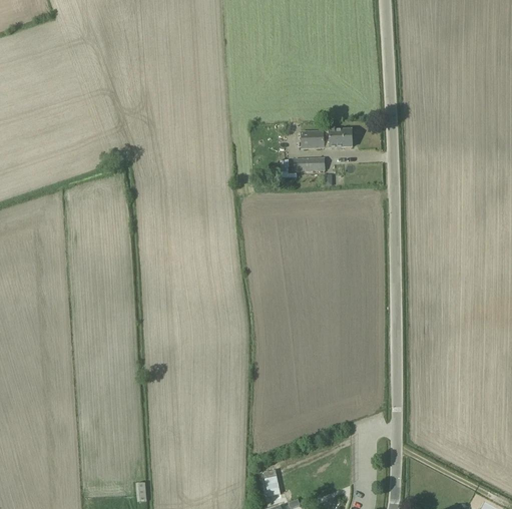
[(328,129),(323,130),(324,146),(352,145),(351,128),(328,129)]
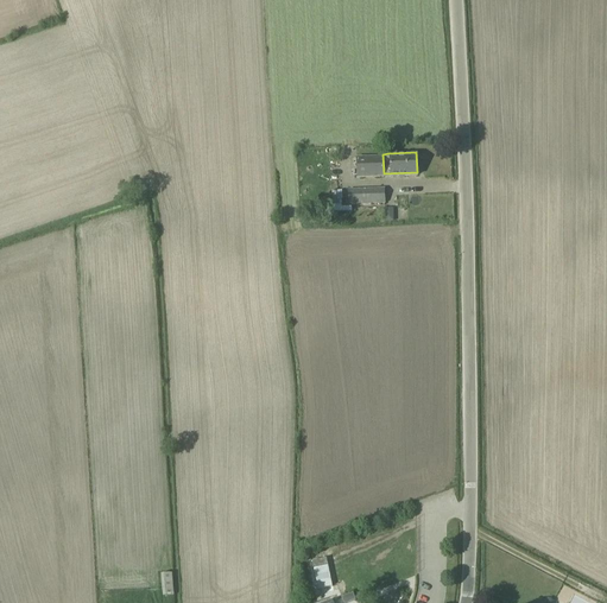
[(383,154),(356,154),(358,175),(384,173),(383,154)]
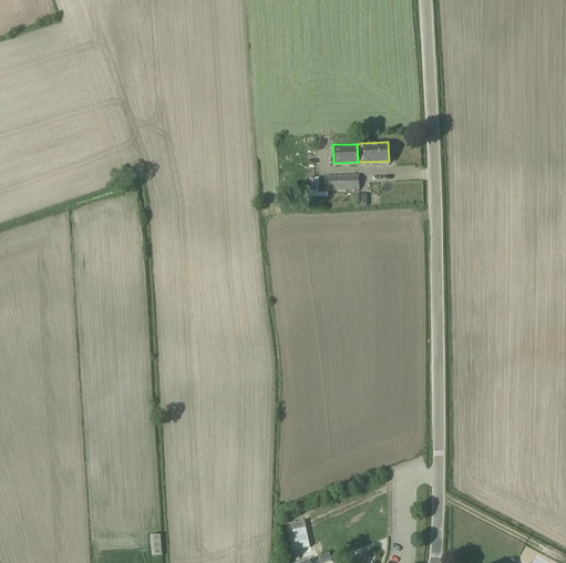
[(358,172),(323,174),(325,188),(359,186),(358,172)]
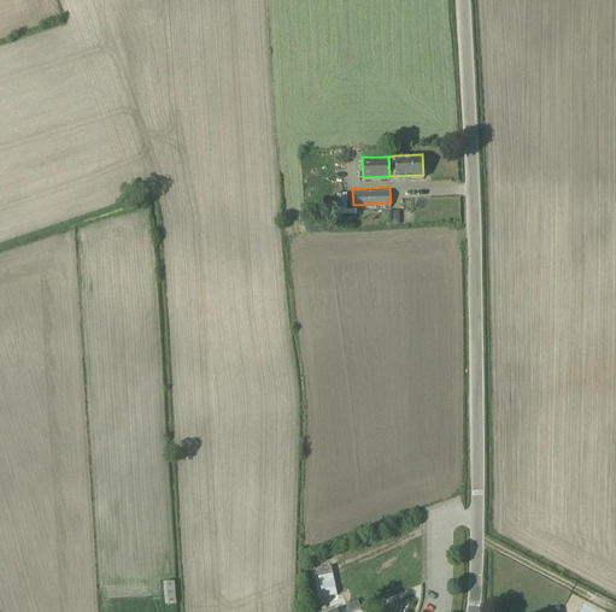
[(174,594),(174,580),(163,581),(164,594),(164,601),(175,601),(174,594)]
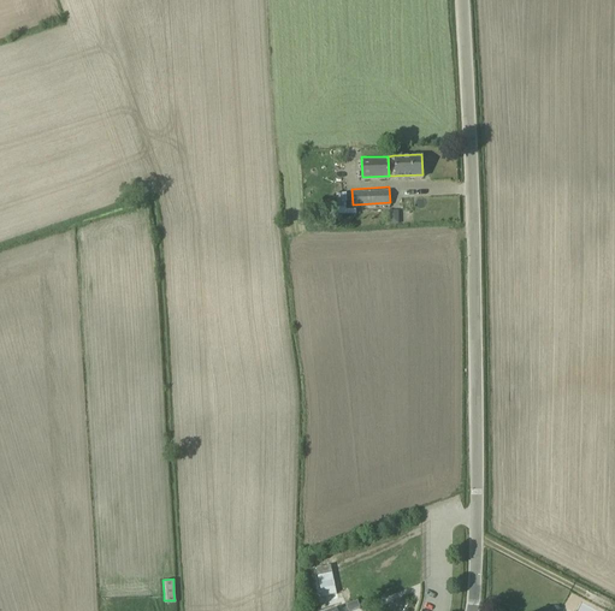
[(344,601),(348,609),(359,605),(356,598),(344,601)]
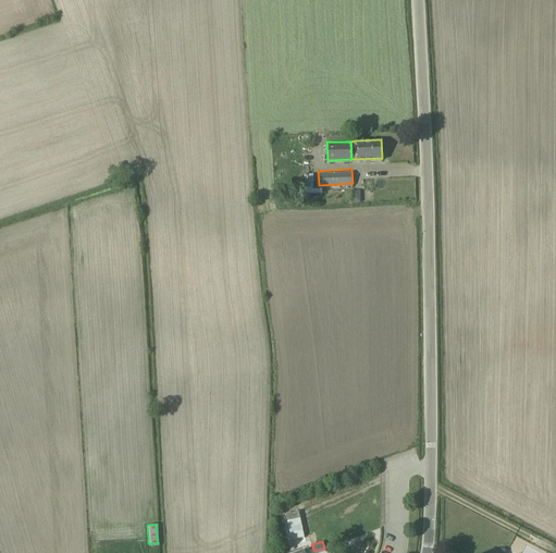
All buildings are outlined.
